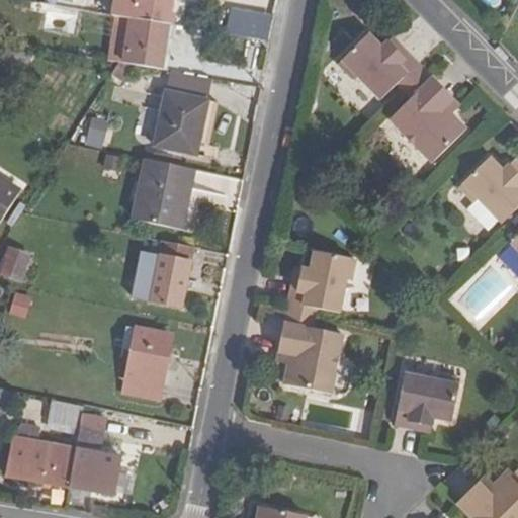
[(133,17),(169,24),(172,0),(114,0),(113,14),(133,17)]
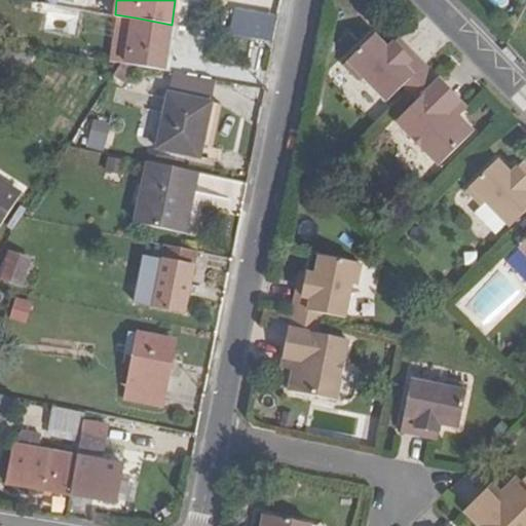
[(242,0),(243,10),(274,10),(274,0),(242,0)]
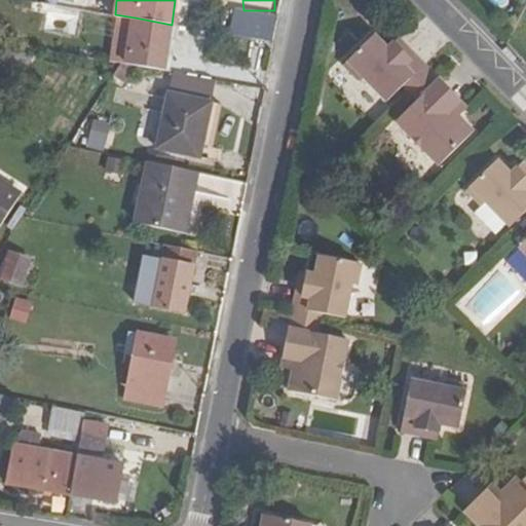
[(270,44),(275,14),(231,6),(226,36),(270,44)]
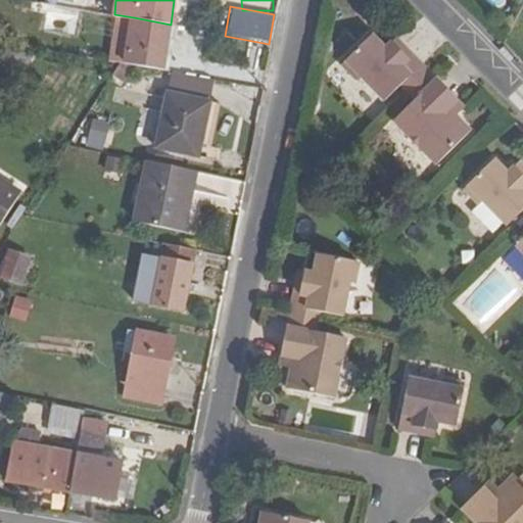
[(136,65),(163,69),(171,25),(134,17),(130,48),(139,51),(136,65)]
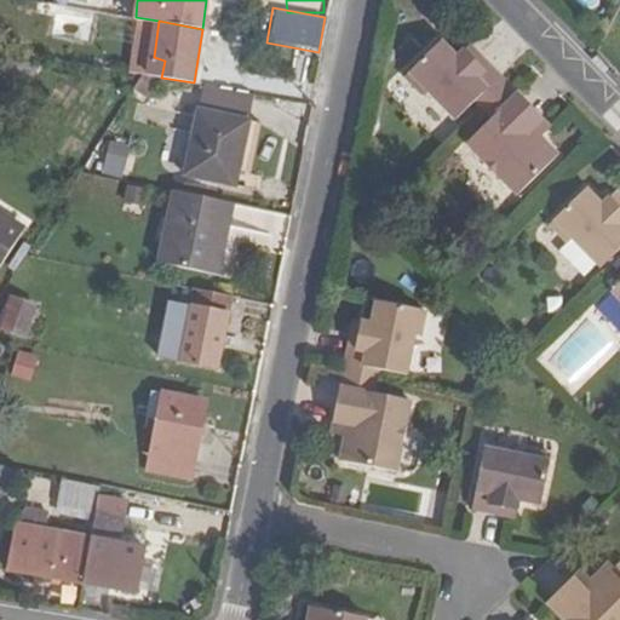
[(476,101),(500,76),(476,51),(470,57),(464,49),(457,56),(441,40),(403,75),(423,95),(428,90),(457,120),(476,101)]
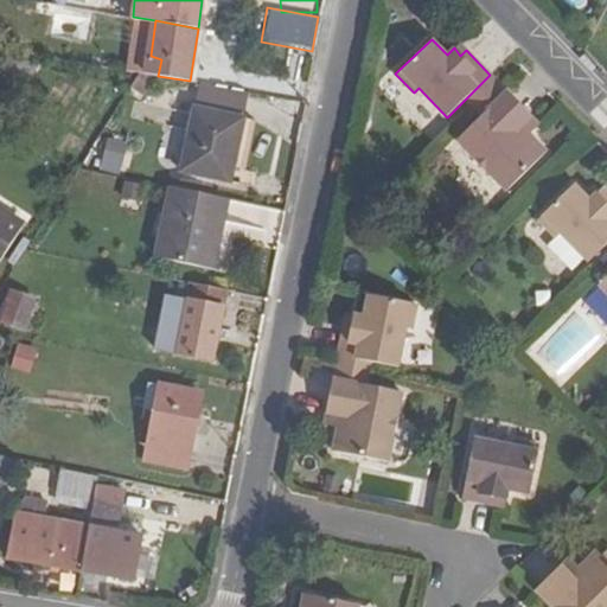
[(31,78),(5,62),(0,70),(0,90),(16,101),(31,78)]
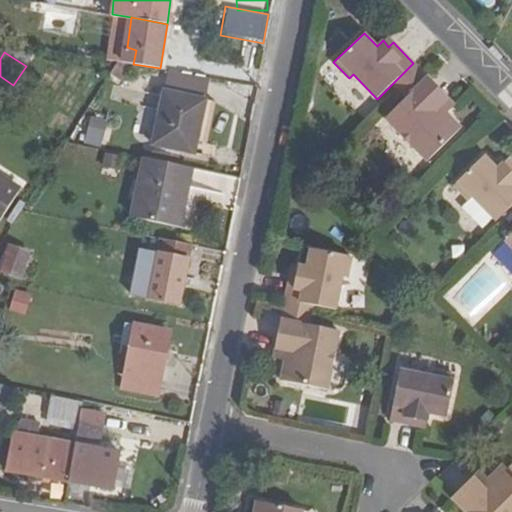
[(413,63),(393,83),(400,90),(420,70),(413,63)]
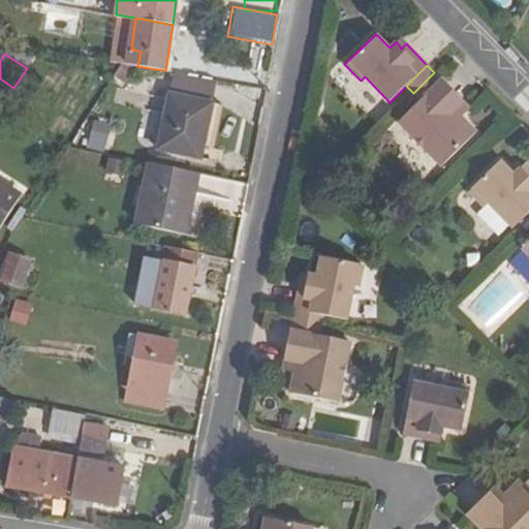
[(434,72),(413,93),(421,100),(441,80),(434,72)]
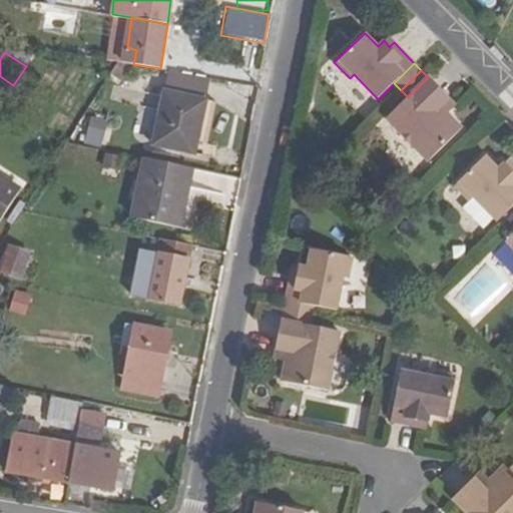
[(408,97),(386,118),(428,161),(462,128),(448,113),(452,109),(445,101),(449,98),(428,77),(408,97)]
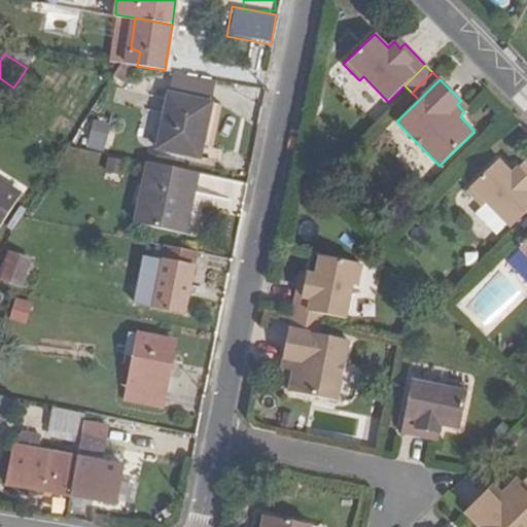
[(212,102),(169,93),(159,146),(201,155),(212,102)]
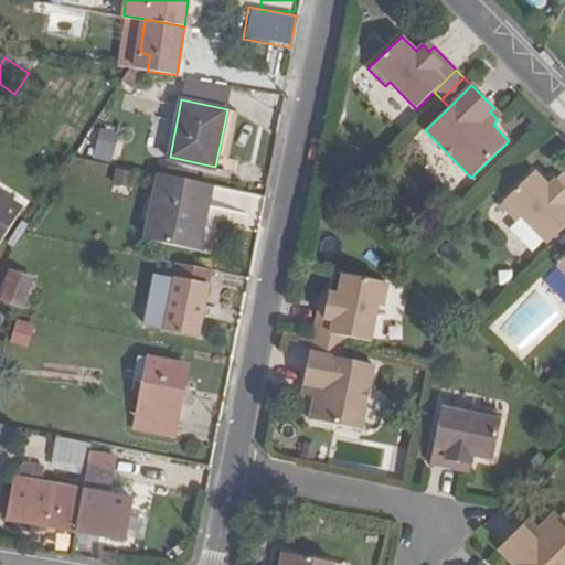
[(100,129),(96,150),(113,153),(117,132),(100,129)]
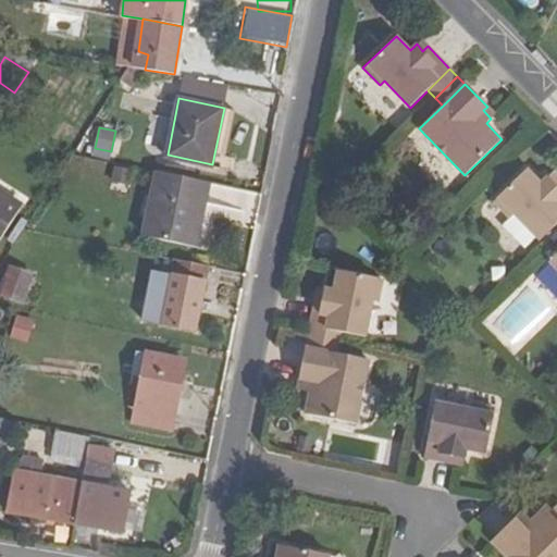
[(556,223),(556,180),(553,183),(547,177),(541,183),(525,169),(493,200),(509,218),(514,213),(540,240),(556,223)]
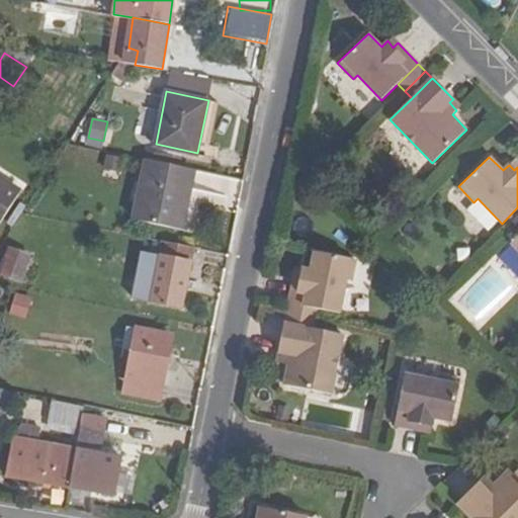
[(183,197),(188,198),(194,170),(147,160),(135,219),(176,229),(183,197)]
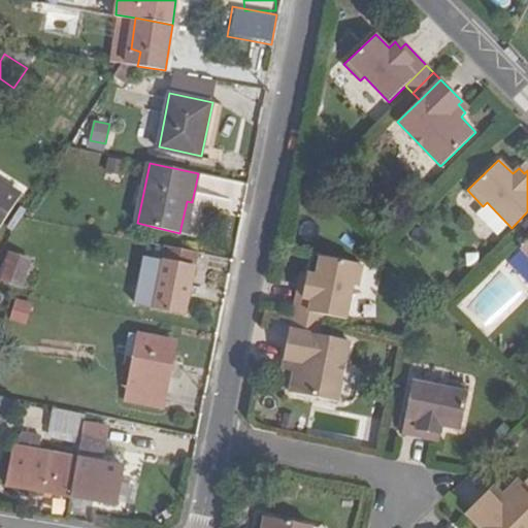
[(0,225),(21,194),(0,180),(0,225)]
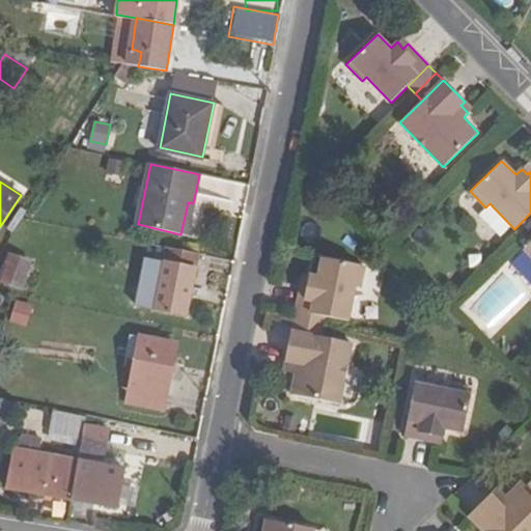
[(187,235),(193,203),(188,202),(180,234),(187,235)]
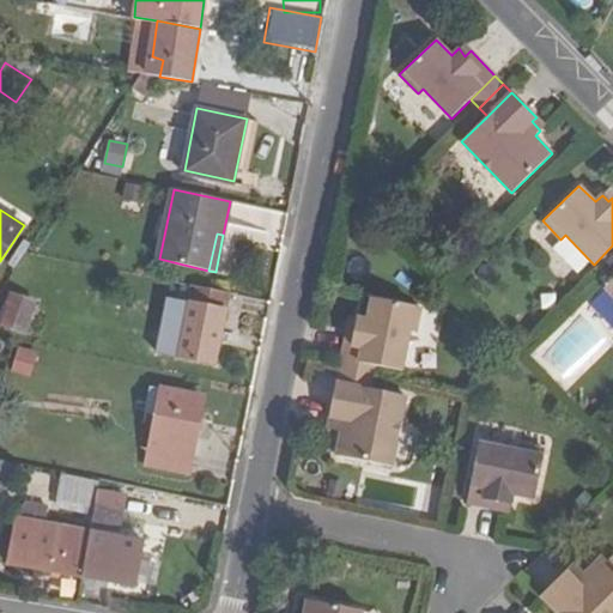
[(230,293),(193,286),(178,356),(214,363),(230,293)]
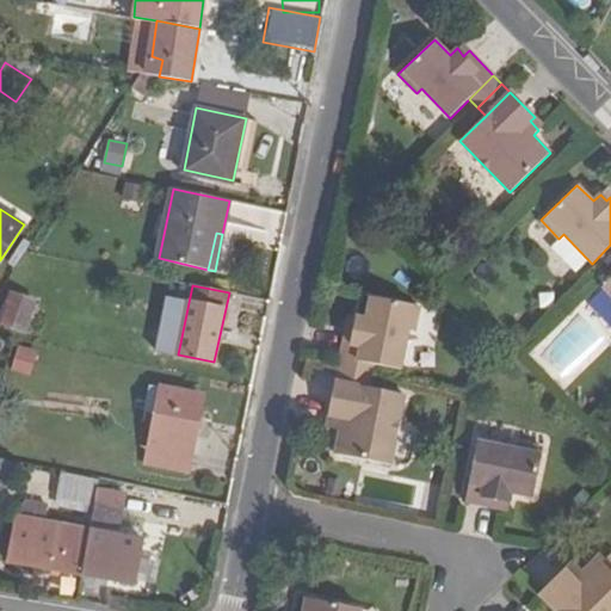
[(36,301),(10,290),(0,319),(0,323),(25,333),(36,301)]
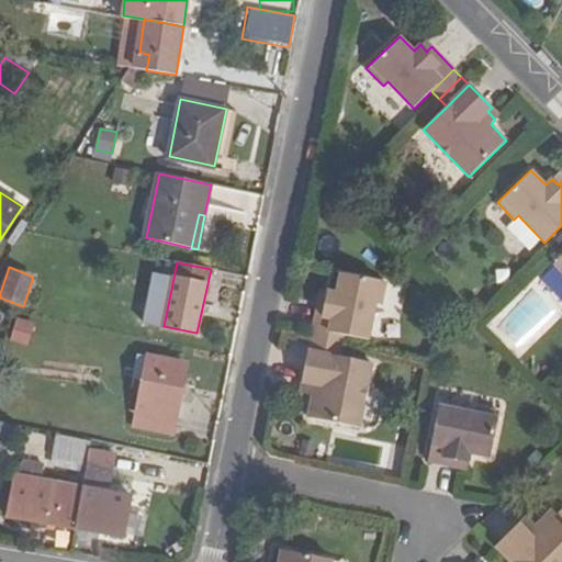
[(321,298),(314,328),(346,335),(370,339),(377,302),(382,304),(388,280),(343,271),(338,291),(329,290),(327,299),(321,298)]
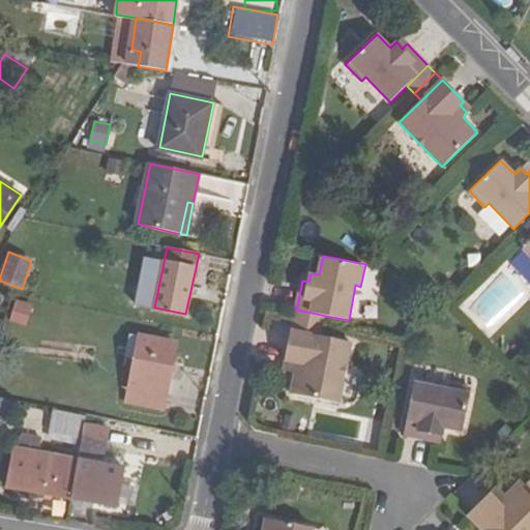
[(26,327),(33,305),(13,299),(6,322),(26,327)]
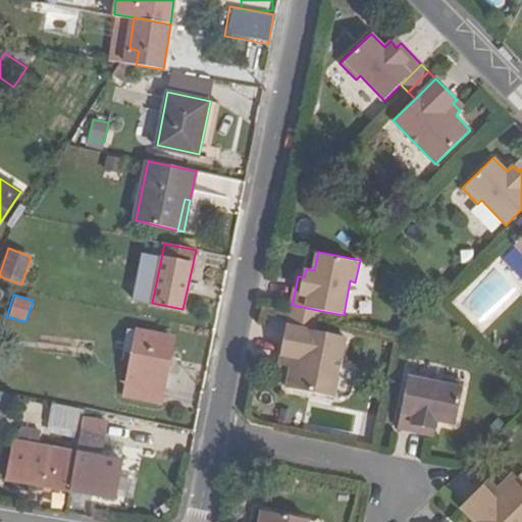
[(321,311),(292,305),(290,314),(319,321),(321,311)]
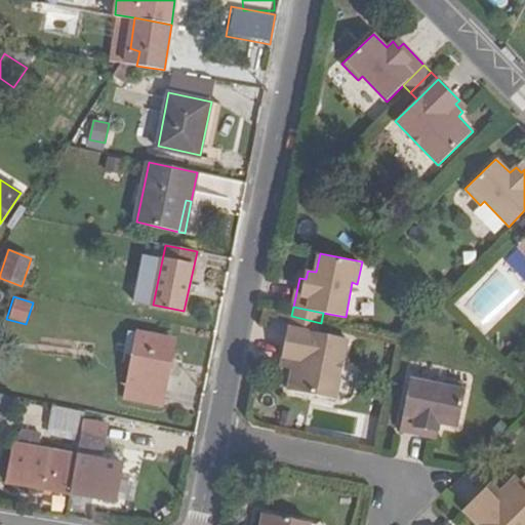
[(321,323),(291,316),(289,326),(318,332),(321,323)]
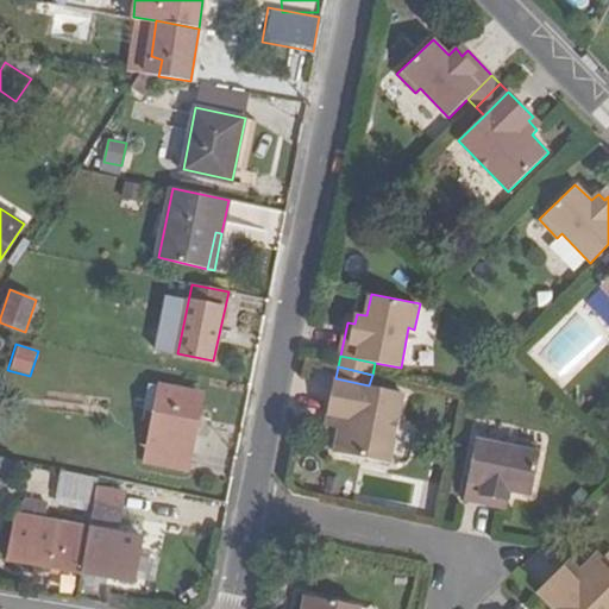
[(369,385),(336,378),(328,413),(334,414),(332,426),(339,427),(334,452),(390,463),(405,393),(369,385)]
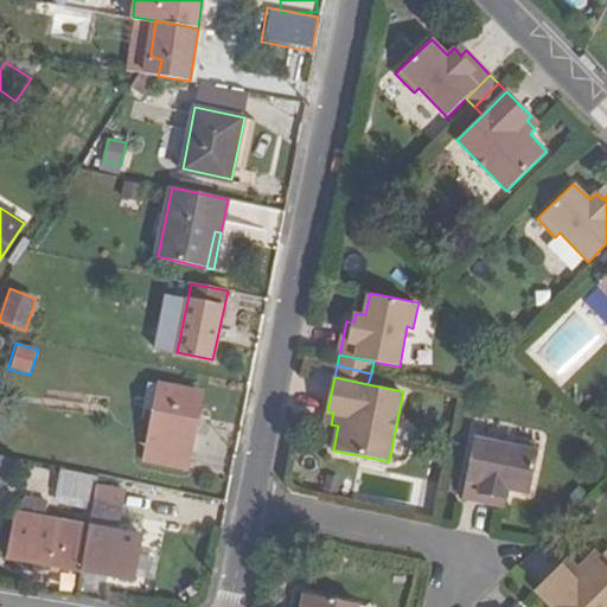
[(187,467),(200,394),(148,382),(144,406),(155,408),(145,459),(187,467)]
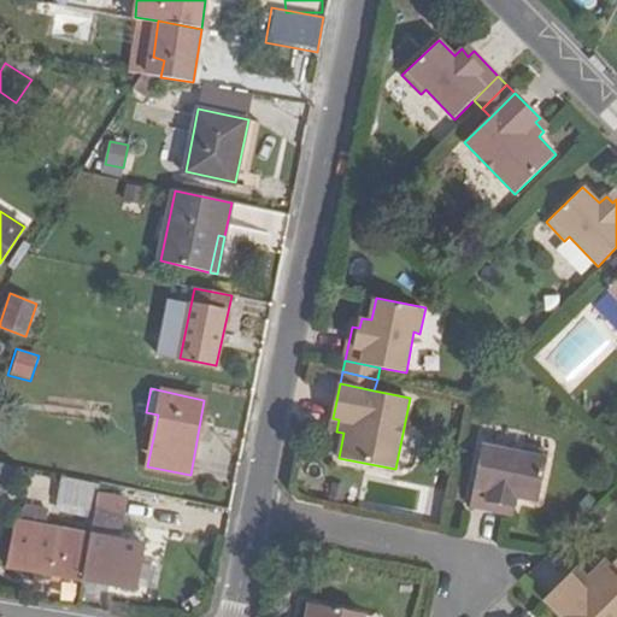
[(477,471),(470,506),(505,512),(506,505),(516,507),(518,498),(540,503),(550,452),(524,447),(523,453),(482,445),(477,471)]
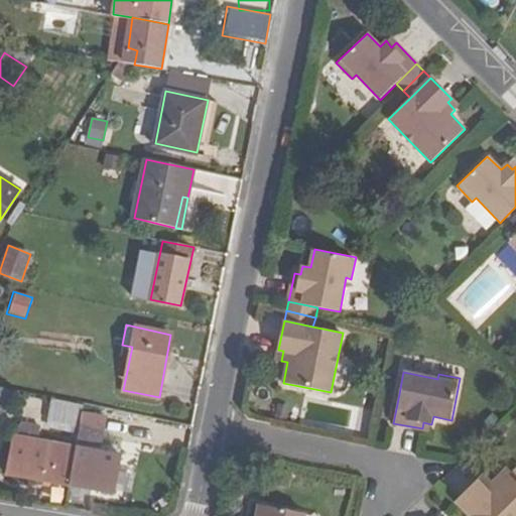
[(0,415),(12,400),(0,397),(0,415)]
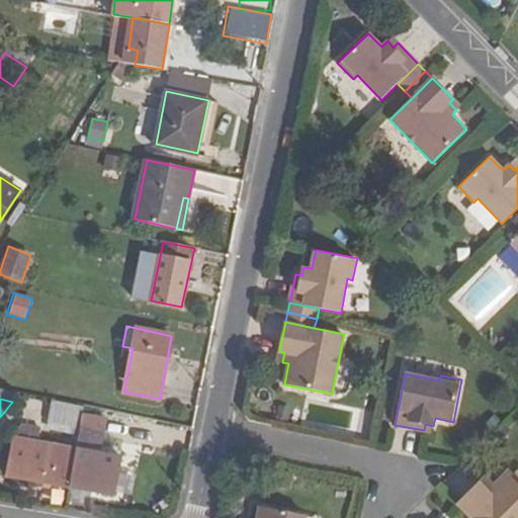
[(85,406),(53,400),(48,428),(79,435),(83,415),(85,406)]
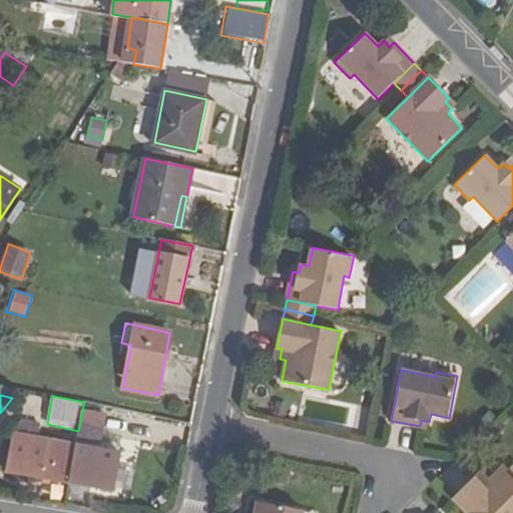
[(78,431),(77,436),(93,440),(95,429),(101,430),(104,416),(82,411),(78,431)]
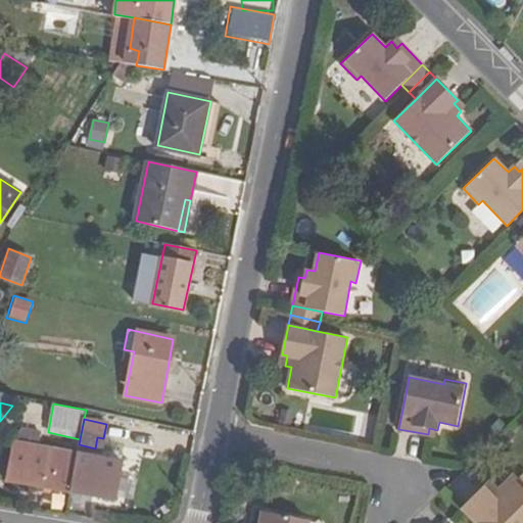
[(14,442),(39,446),(42,432),(22,427),(14,442)]
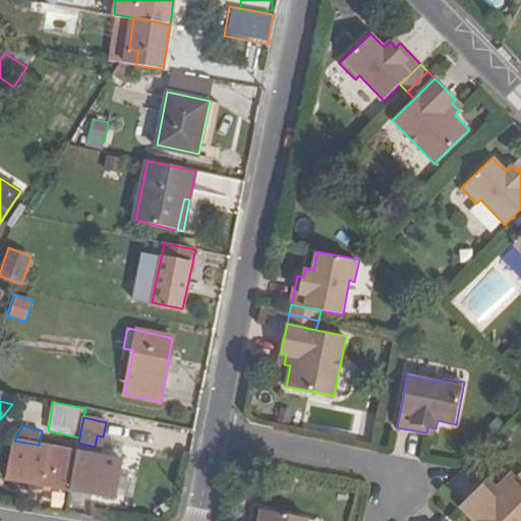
[(101,448),(103,437),(97,436),(95,447),(101,448)]
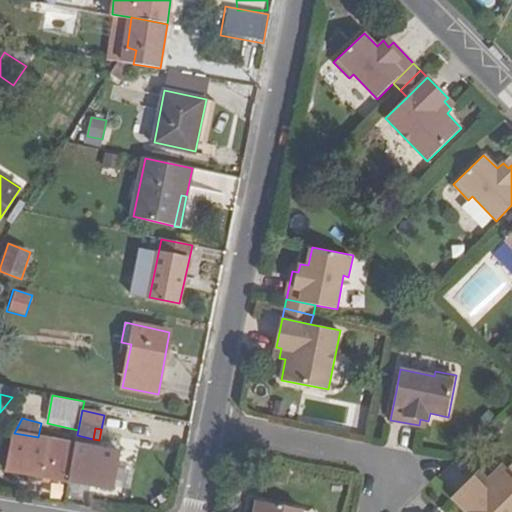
[(6,469),(67,481),(75,444),(38,437),(14,433),(6,469)]
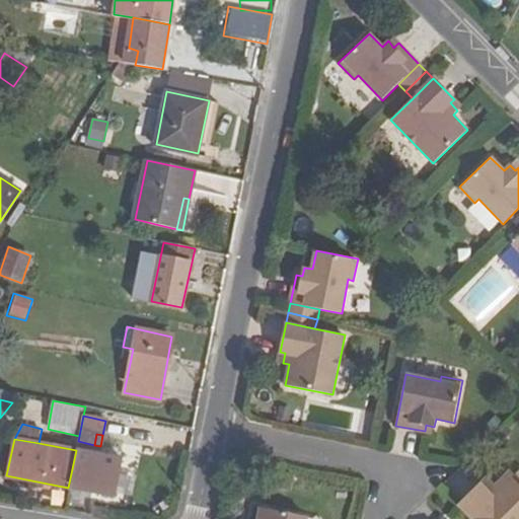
[(121,459),(76,450),(68,488),(114,496),(121,459)]
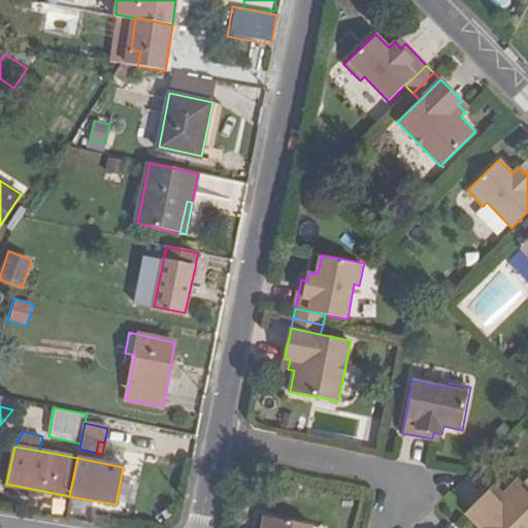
[(480,527),(527,527),(527,488),(519,480),(503,494),(499,490),(492,497),(488,493),(466,514),(480,527)]
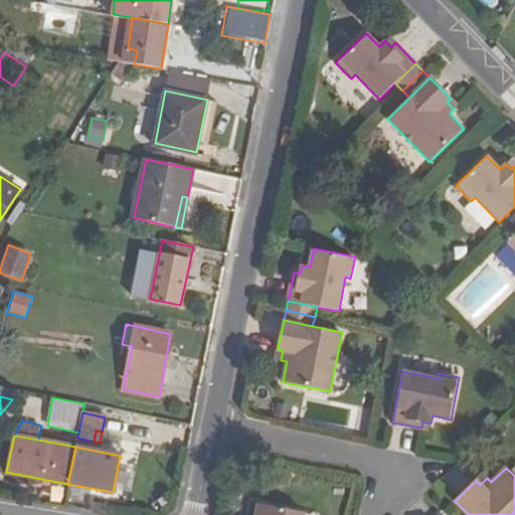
[(305,514),(306,513),(260,503),(256,514),(305,514)]
